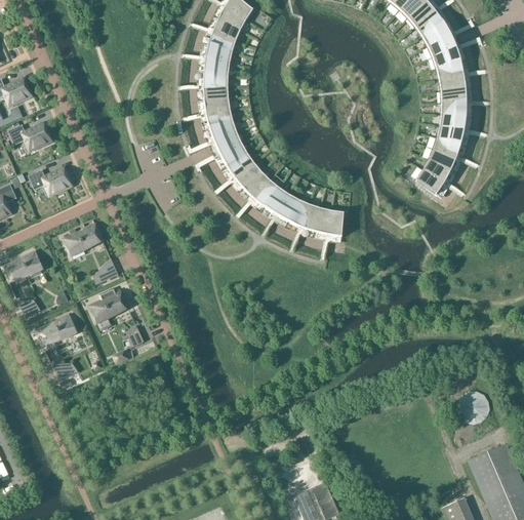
[(228,0),(226,4),(246,17),(249,12),(253,7),(243,0),(228,0)]
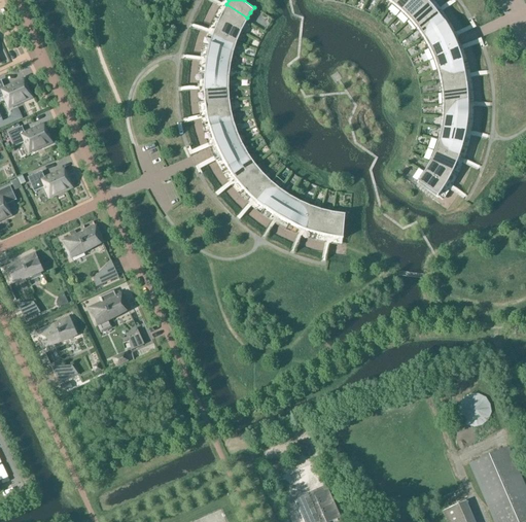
[(406,11),(410,15),(427,0),(408,0),(401,7),(406,11)]
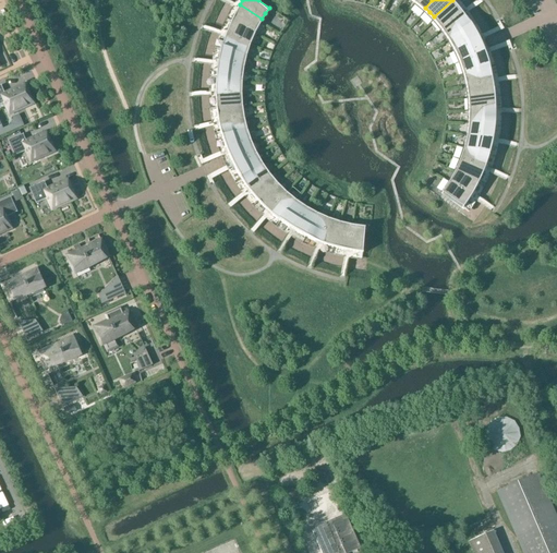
[(452,0),(434,16),(438,21),(442,26),(462,10),(458,4),(455,0),(452,0)]
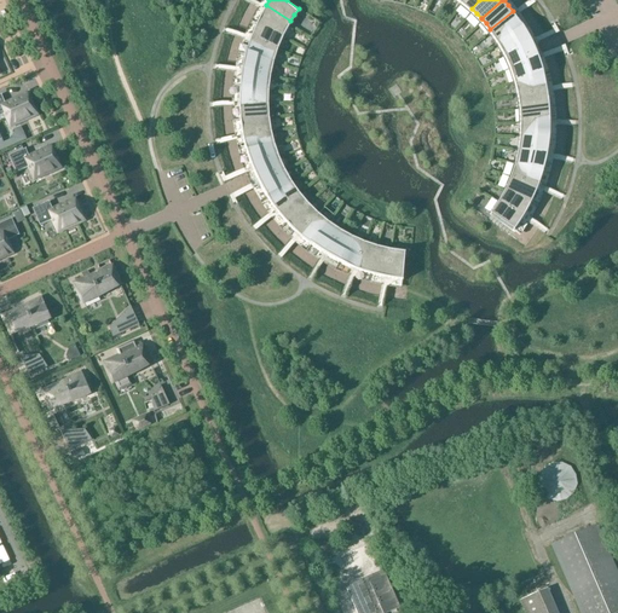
[(287,27),(290,21),(266,5),(261,12),(258,19),(284,33),(287,27)]
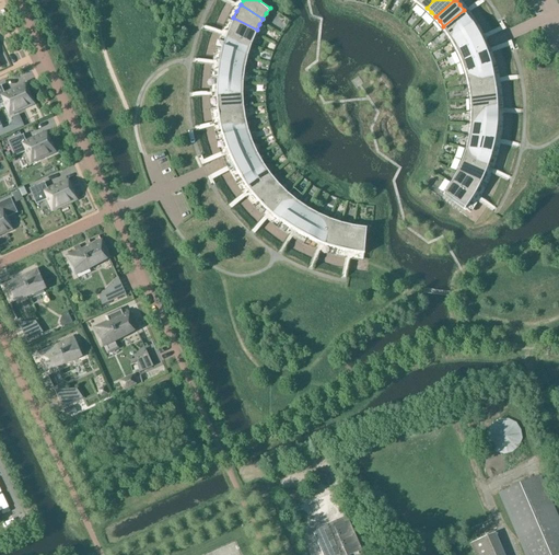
[(447,32),(451,36),(473,22),(468,16),(464,10),(443,26),(447,32)]
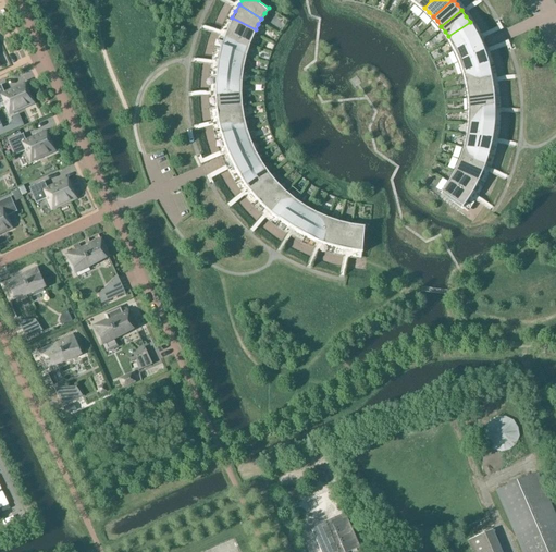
[(229,25),(226,32),(250,40),(252,35),(256,29),(232,17),(229,25)]
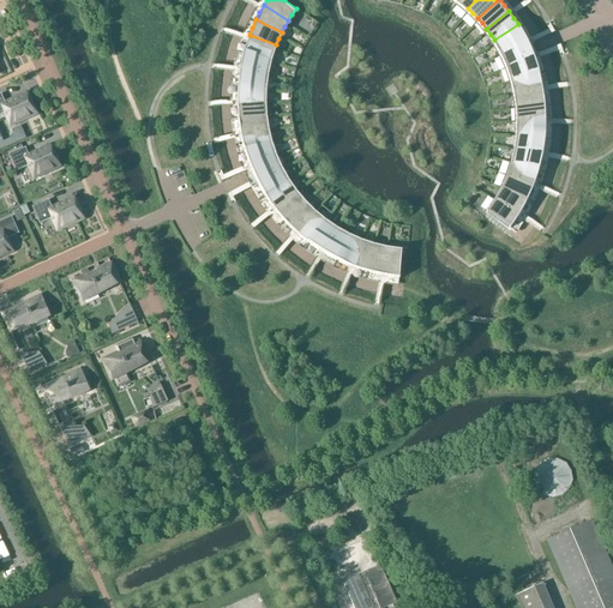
[(523,31),(518,24),(494,40),(498,46),(500,52),(527,38),(523,31)]
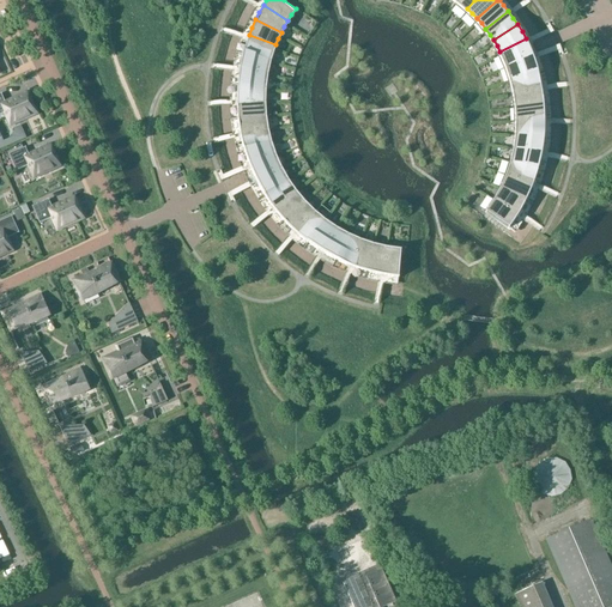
[(273,52),(276,44),(249,35),(247,42),(244,50),(272,58),(273,52)]
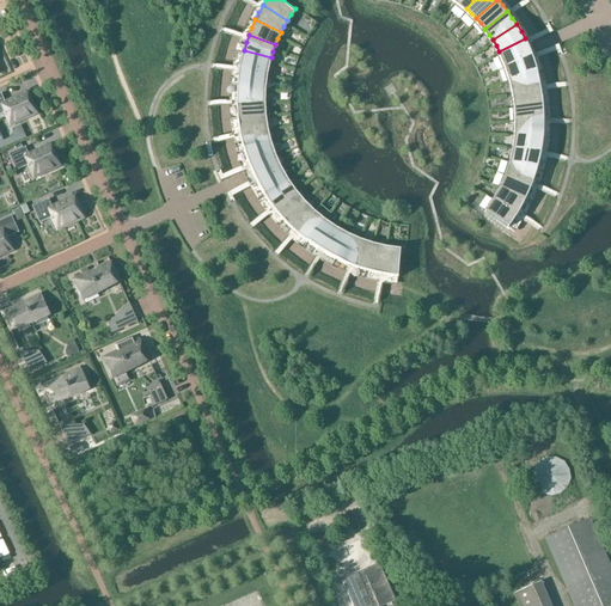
[(502,57),(505,65),(531,54),(529,46),(525,38),(499,51),(502,57)]
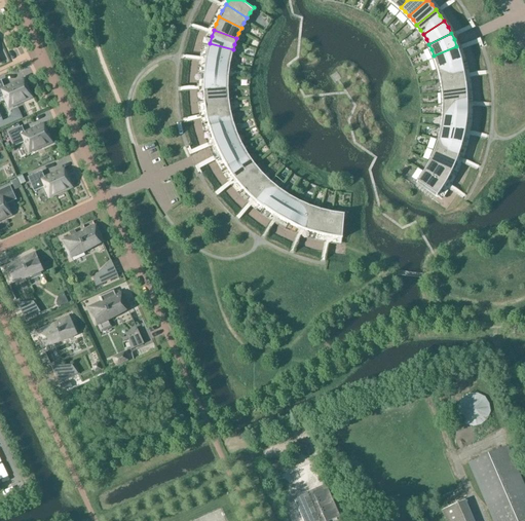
[(208,49),(207,57),(230,61),(231,56),(233,49),(210,43),(208,49)]
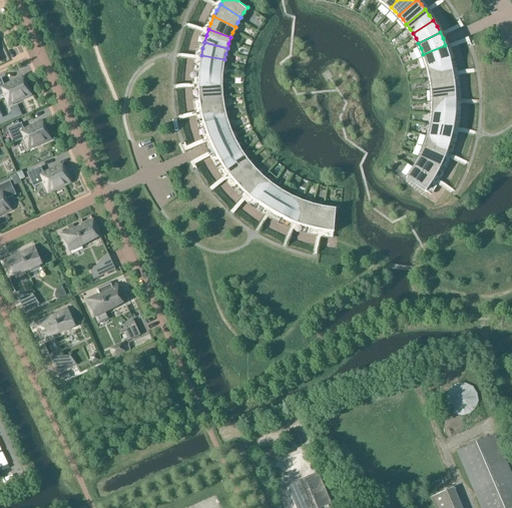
[(448,51),(445,45),(423,54),(425,59),(427,64),(450,58),(448,51)]
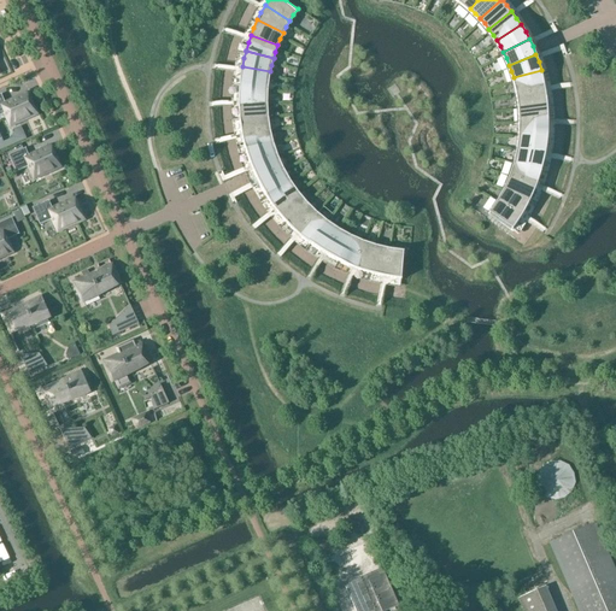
[(269,78),(270,71),(242,66),(240,75),(240,83),(269,86),(269,78)]
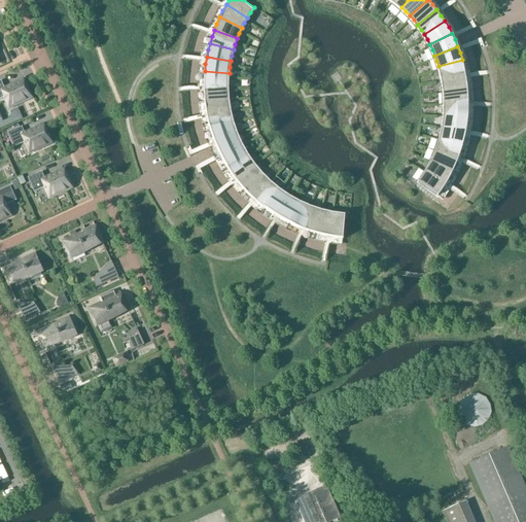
[(440,72),(441,77),(465,73),(463,66),(462,60),(439,66),(440,72)]
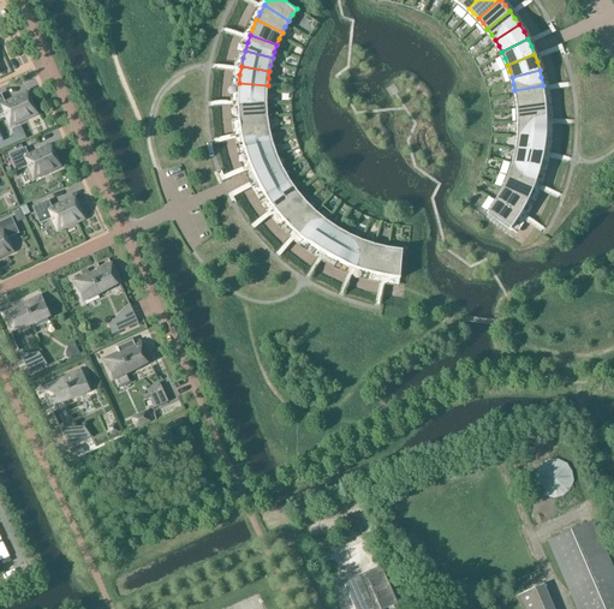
[(238,90),(238,99),(267,99),(267,91),(268,85),(239,83),(238,90)]
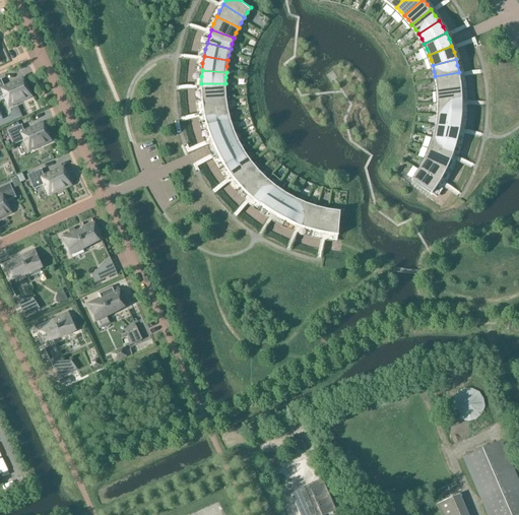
[(460,79),(459,72),(435,76),(436,82),(437,88),(461,85),(460,79)]
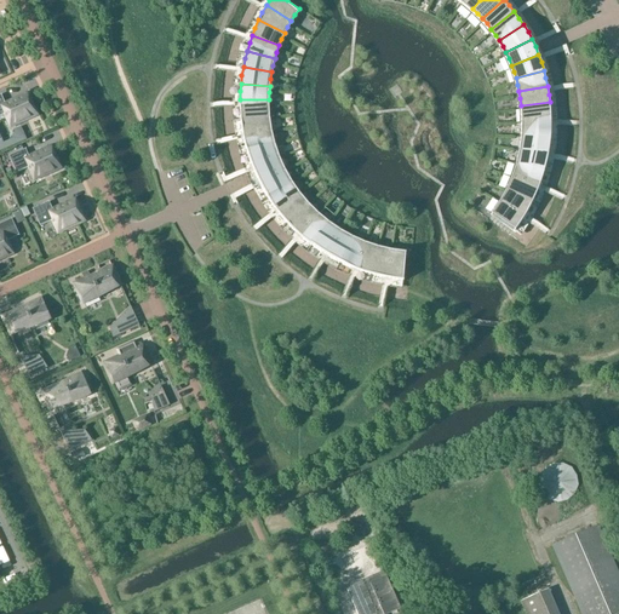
[(11,96),(7,98),(3,90),(0,90),(0,112),(6,109),(11,120),(19,116),(21,118),(28,114),(28,113),(38,108),(29,90),(18,95),(19,96),(12,99),(11,96)]
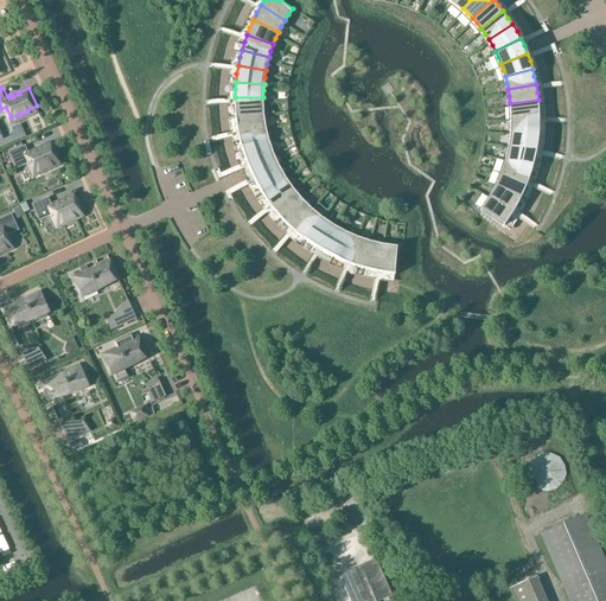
[(263,104),(263,97),(235,97),(235,106),(236,114),(265,110),(263,104)]
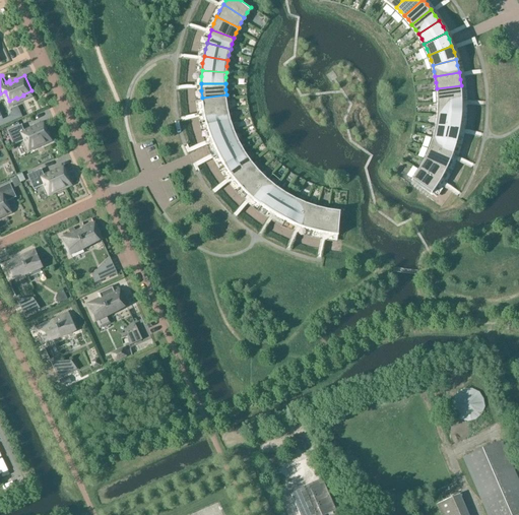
[(437,93),(438,100),(462,100),(461,92),(461,85),(437,88),(437,93)]
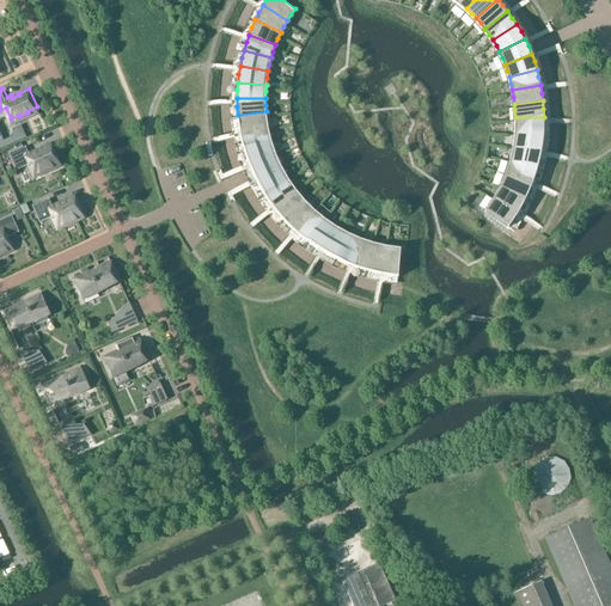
[(239,123),(240,130),(268,126),(267,118),(267,111),(238,115),(239,123)]
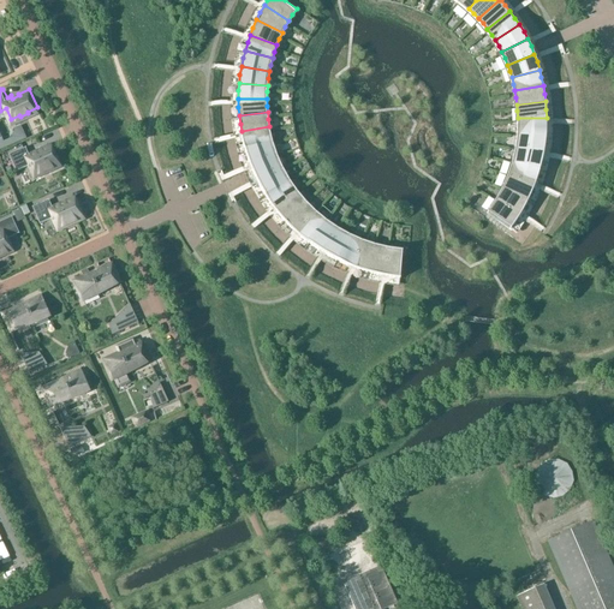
[(546,126),(547,118),(518,118),(517,125),(517,131),(546,133),(546,126)]
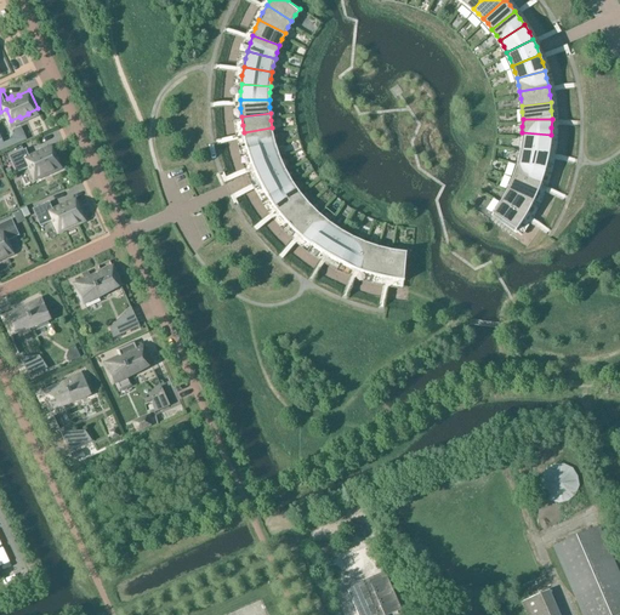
[(274,134),(272,127),(244,132),(245,141),(248,149),(276,141),(274,134)]
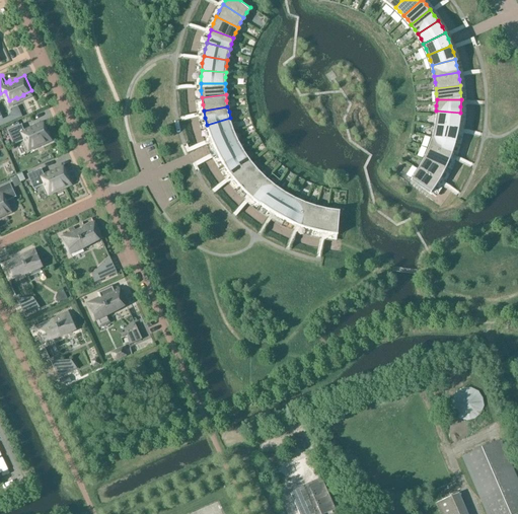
[(436,117),(435,123),(458,127),(459,120),(460,113),(436,111),(436,117)]
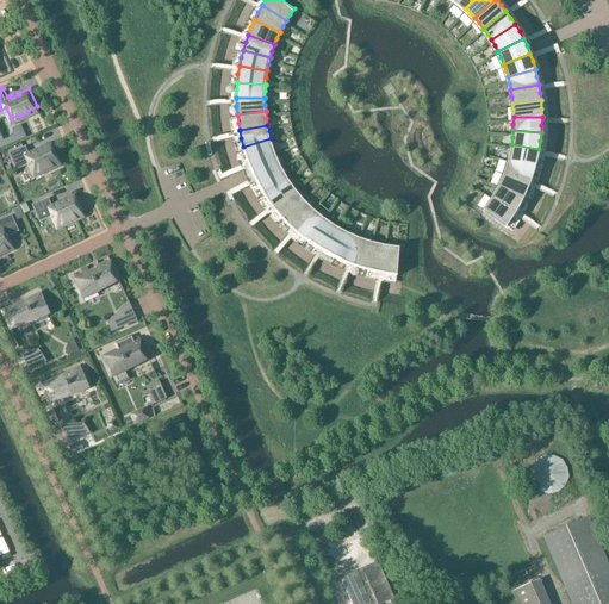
[(246,154),(248,161),(275,151),(273,144),(271,138),(243,147),(246,154)]
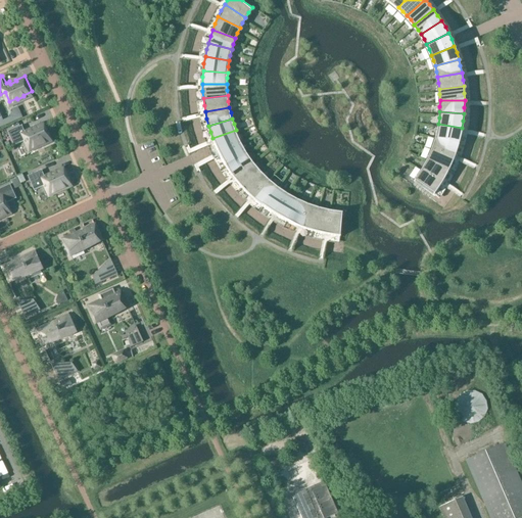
[(30,126),(26,128),(22,121),(8,128),(14,142),(26,137),(30,146),(37,143),(37,144),(44,141),(43,140),(52,136),(45,121),(36,125),(37,126),(31,129),(30,126)]
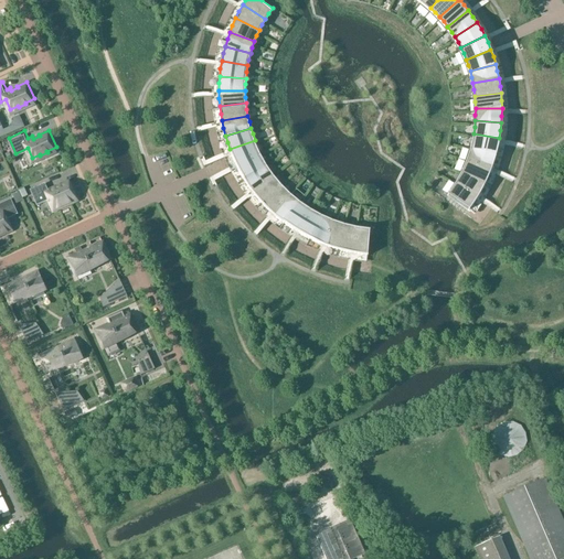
[(498,146),(499,138),(474,133),(472,139),(470,146),(496,152),(498,146)]
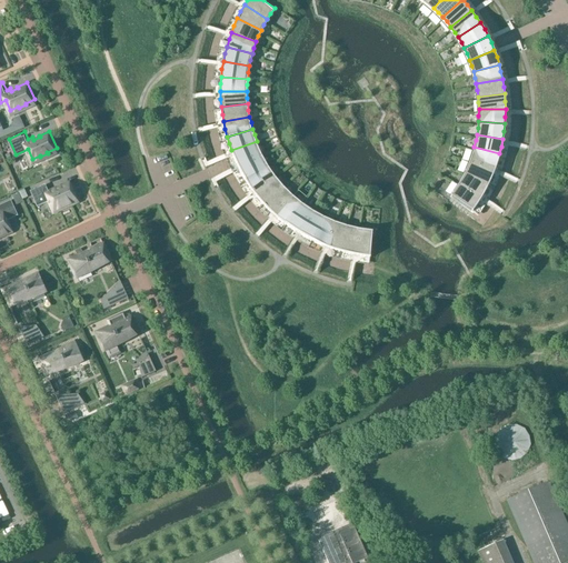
[(235,158),(238,164),(261,152),(259,147),(257,141),(231,150),(235,158)]
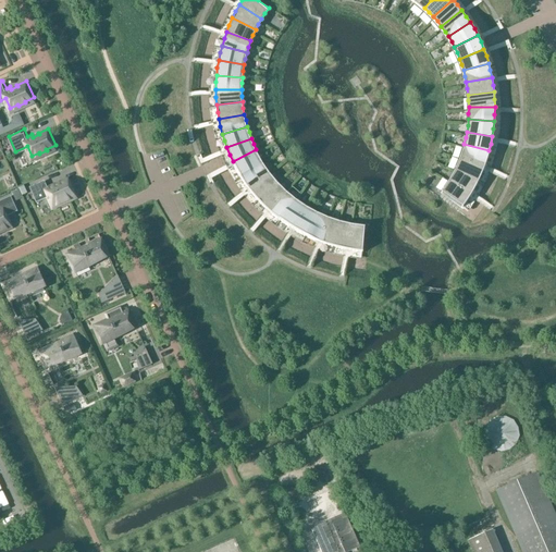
[(462,149),(460,156),(484,164),(486,158),(489,150),(464,144),(462,149)]
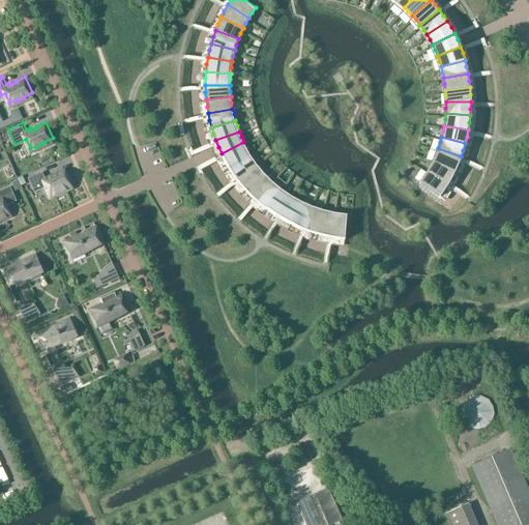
[(225,159),(229,166),(250,152),(246,147),(243,142),(222,153),(225,159)]
